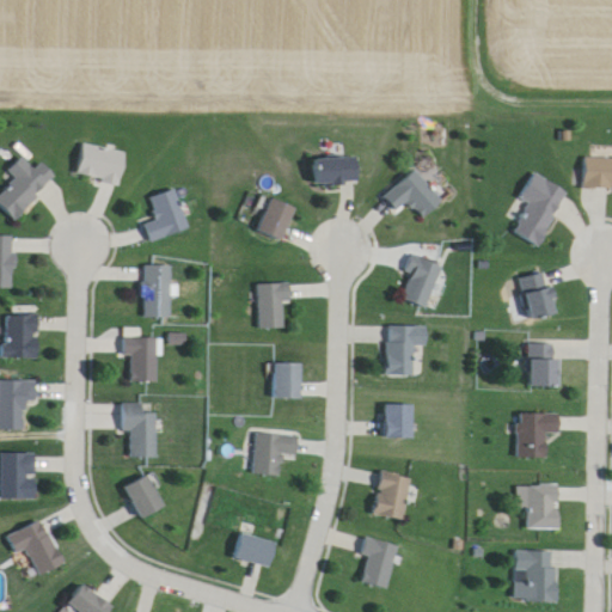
[(121,187),(127,154),(84,146),(78,178),(121,187)]
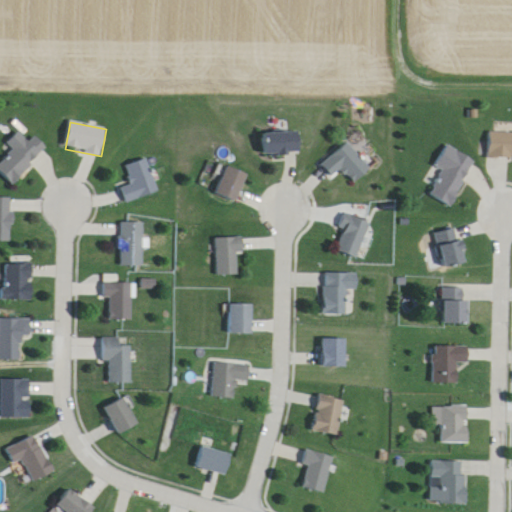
[(0,172),(12,185),(48,150),(36,137),(29,144),(19,134),(2,151),(8,157),(0,165),(0,172)]
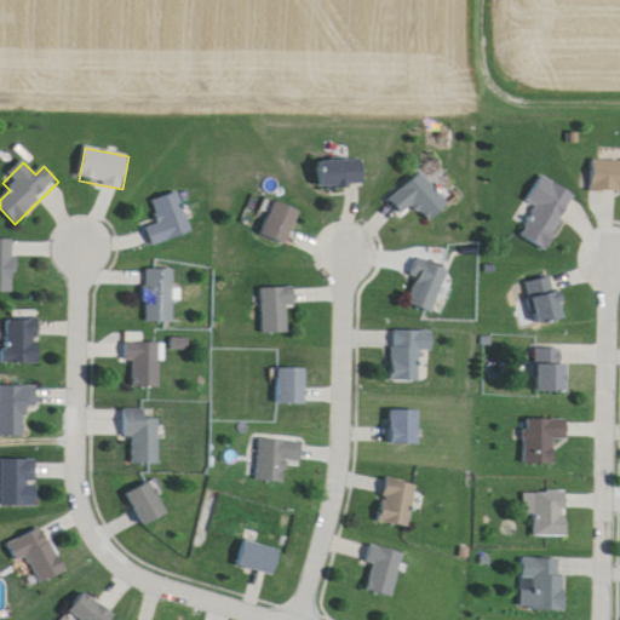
[(363,162),(320,162),(320,188),(363,188),(363,162)]
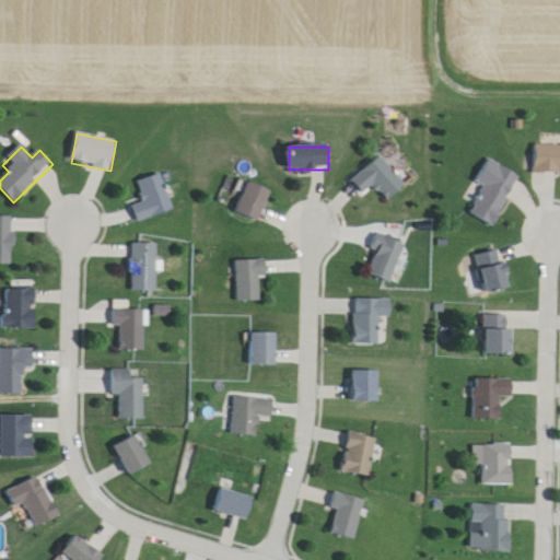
[(363,196),(374,187),(388,202),(406,186),(378,154),(349,179),(363,196)]
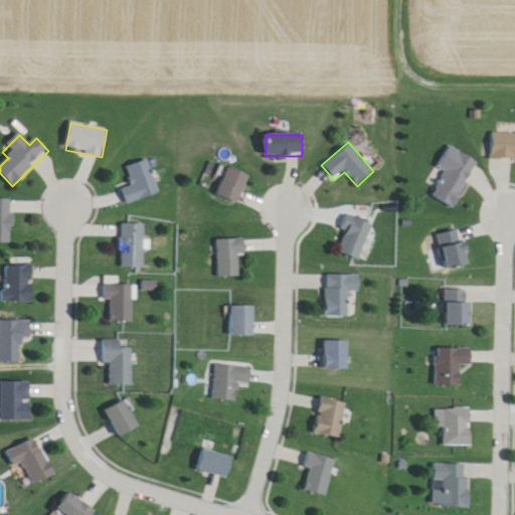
[(455,209),(479,163),(450,148),(439,169),(446,172),(433,198),(455,209)]
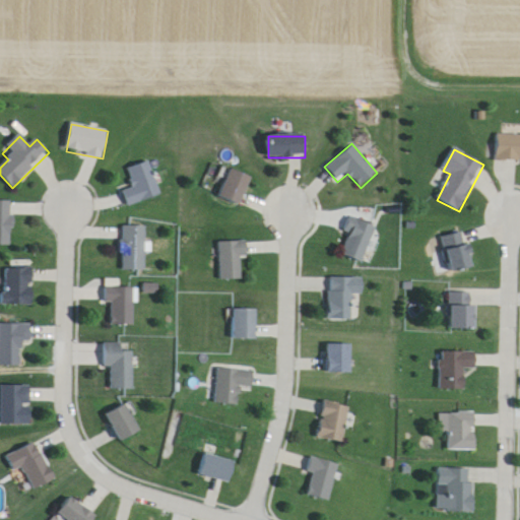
[(127,208),(160,197),(149,163),(128,170),(134,187),(121,191),(127,208)]
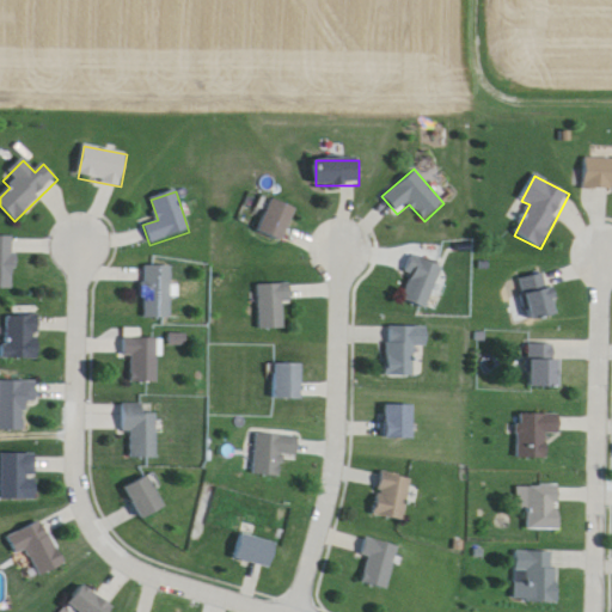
[(297,210),(271,200),(259,232),(285,243),(297,210)]
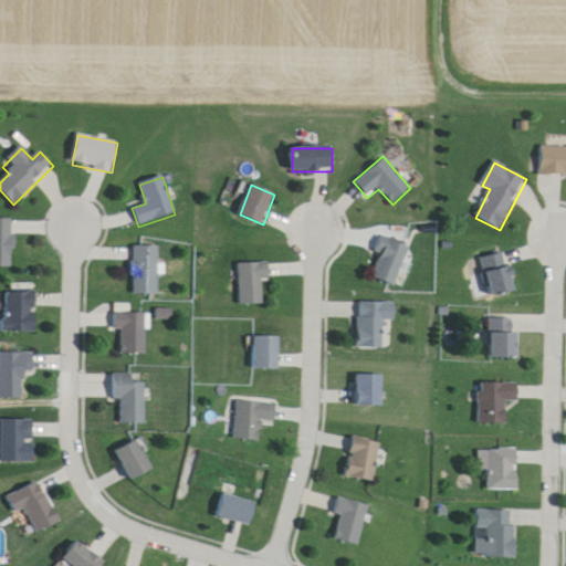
[(0,268),(13,269),(13,220),(0,220),(0,268)]
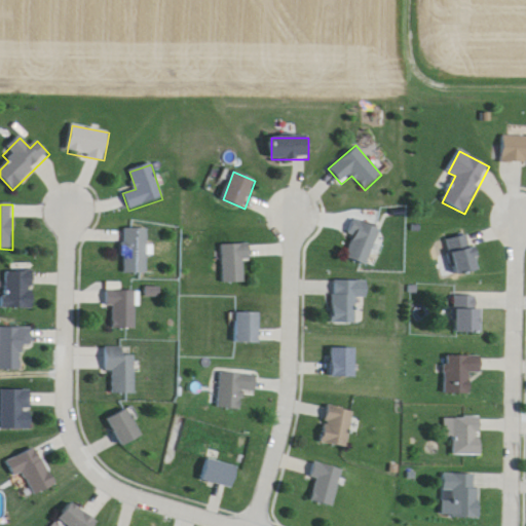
[(369,267),(380,230),(357,223),(345,260),(369,267)]
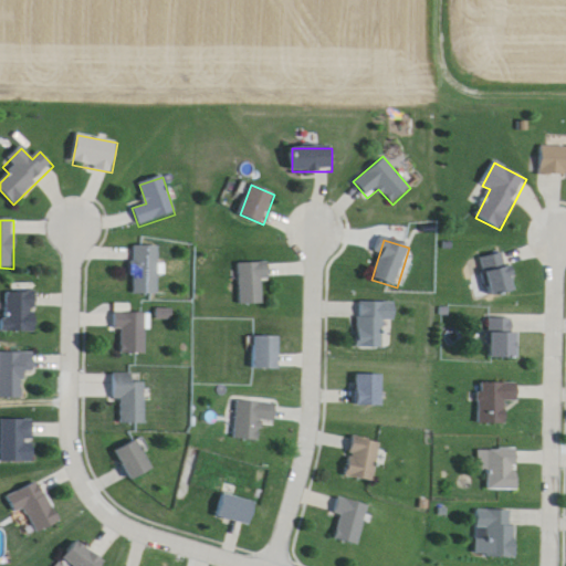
[(158,296),(158,248),(134,248),(134,296),(158,296)]
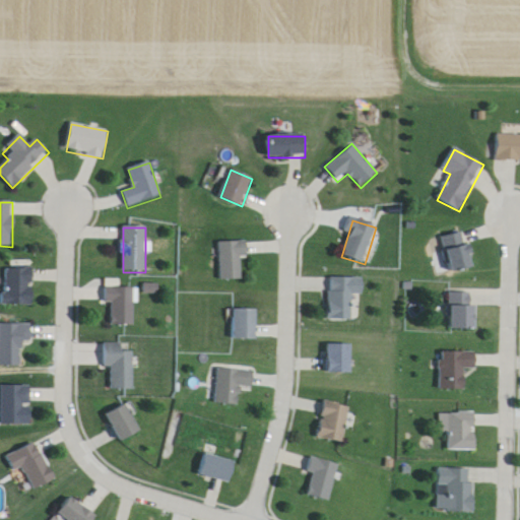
[(474,269),(466,234),(443,238),(450,274),(474,269)]
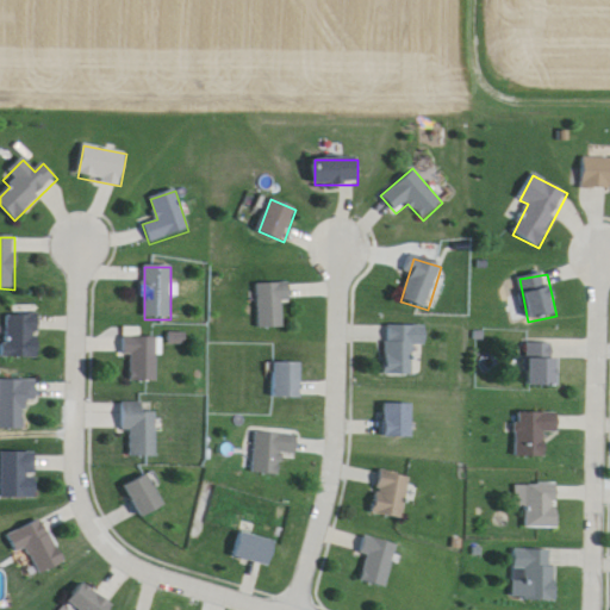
[(259,330),(285,330),(285,304),(291,304),(291,285),(259,285),(259,330)]
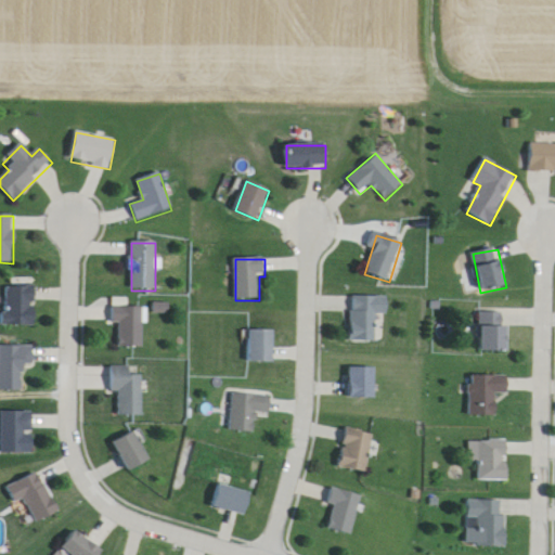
[(37,327),(37,288),(5,288),(5,327),(37,327)]
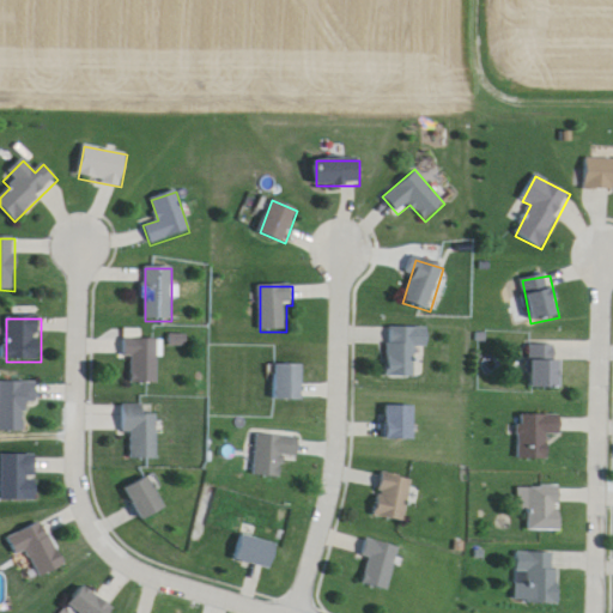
[(429,331),(388,329),(388,377),(419,378),(420,349),(429,349),(429,331)]
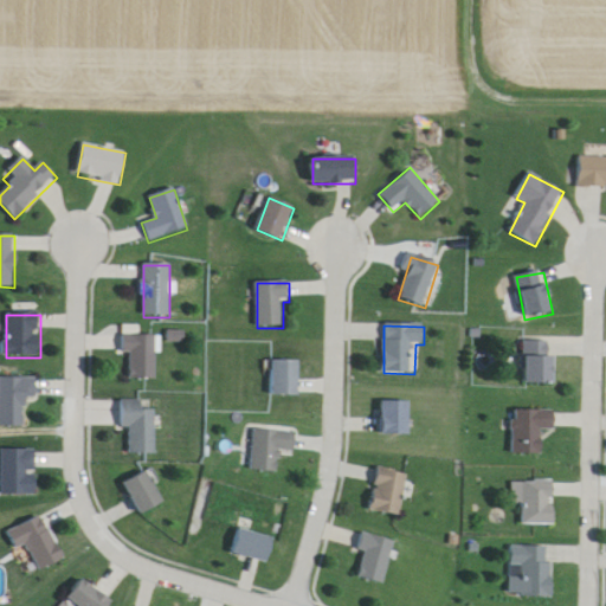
[(123,355),(130,355),(130,381),(158,381),(158,337),(123,337),(123,355)]
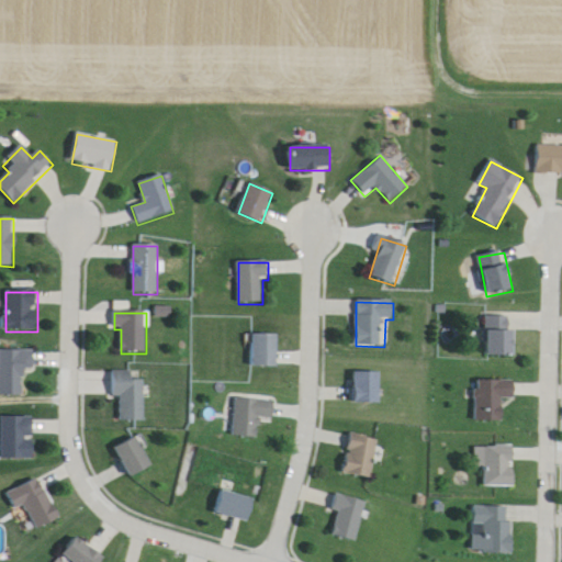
[(516,316),(487,316),(487,357),(516,357),(516,316)]
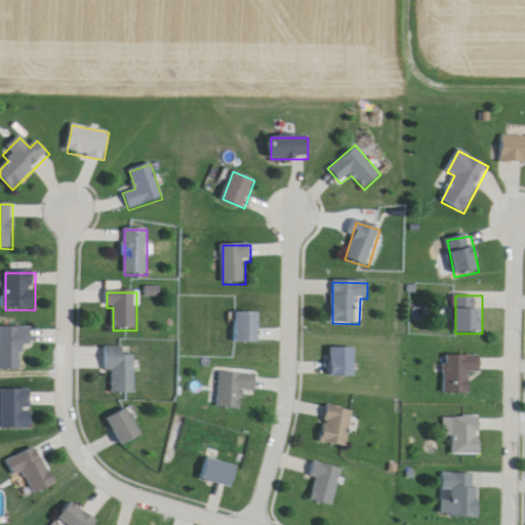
[(259,344),(260,314),(237,314),(237,344),(259,344)]
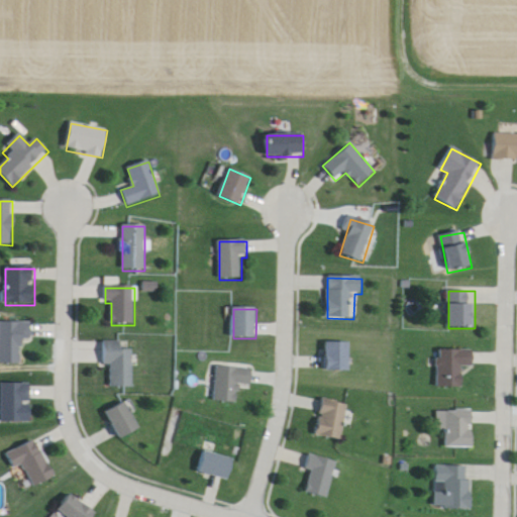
[(33,342),(33,324),(0,323),(0,365),(23,365),(23,342),(33,342)]
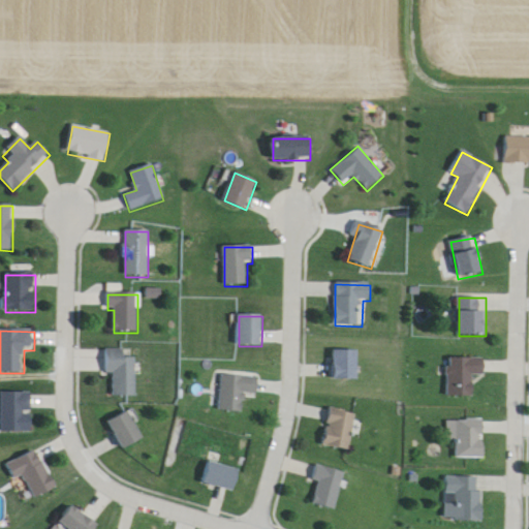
[(114,375),(114,397),(136,397),(136,358),(125,358),(125,351),(107,351),(107,375),(114,375)]
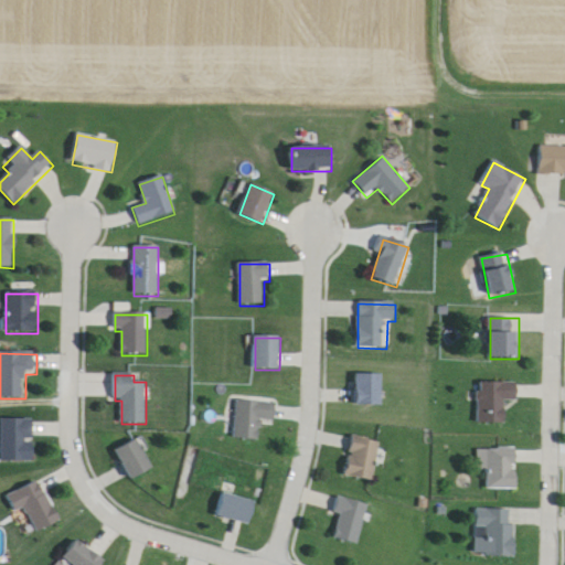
[(356,406),(382,406),(382,375),(356,375),(356,406)]
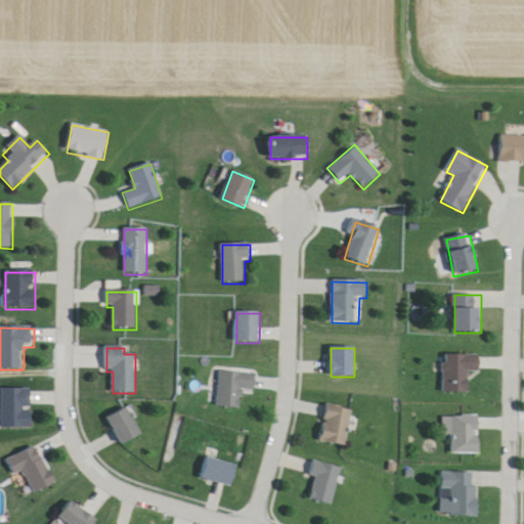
[(481,373),(481,355),(444,355),(444,394),(470,394),(470,373),(481,373)]
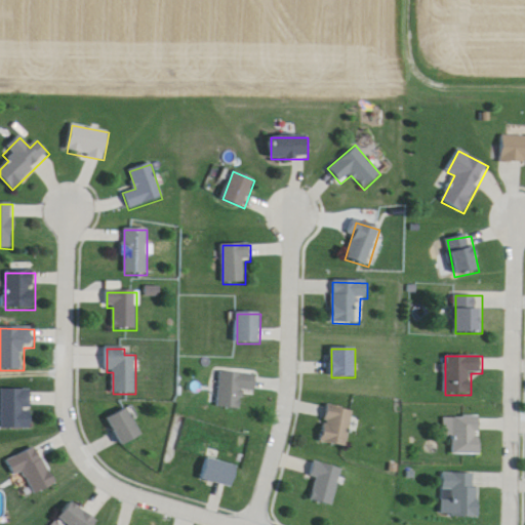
[(216,408),(242,410),(243,394),(255,395),(256,375),(220,372),(216,408)]
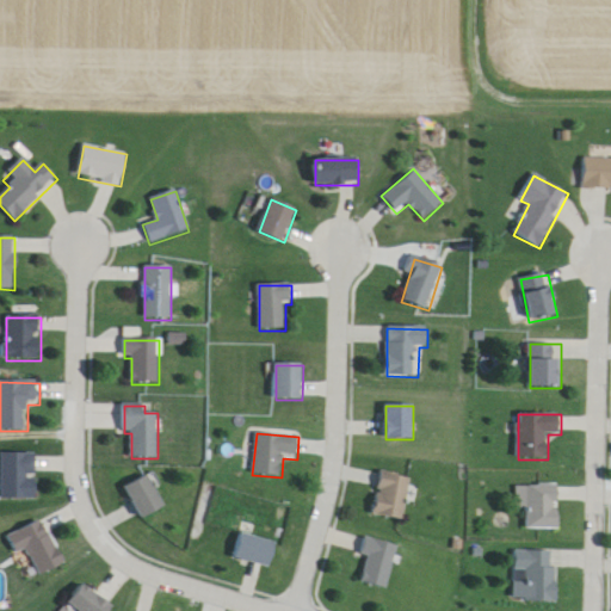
[(37,500),(37,454),(4,454),(4,500),(37,500)]
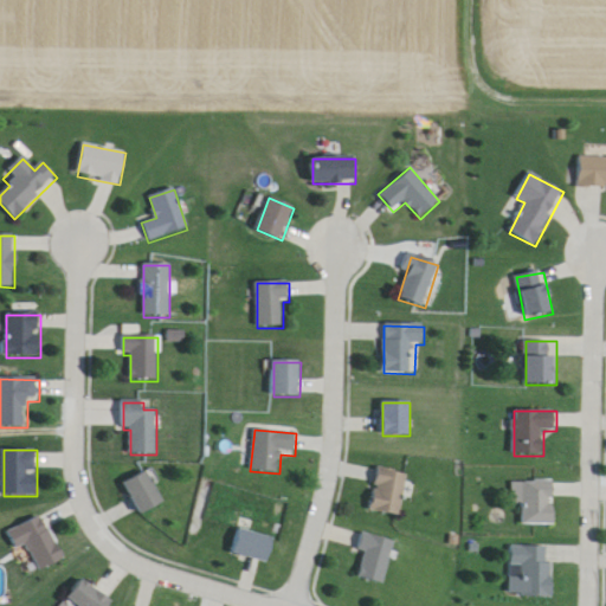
[(403,516),(407,474),(378,470),(372,513),(403,516)]
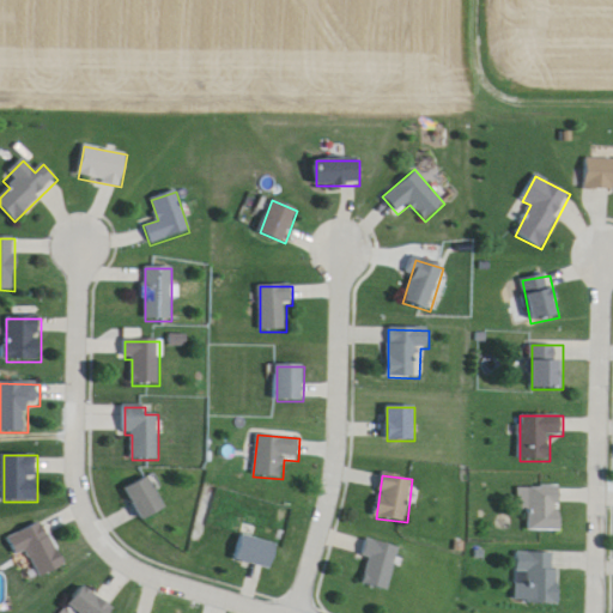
[(127,489),(141,522),(164,511),(150,478),(127,489)]
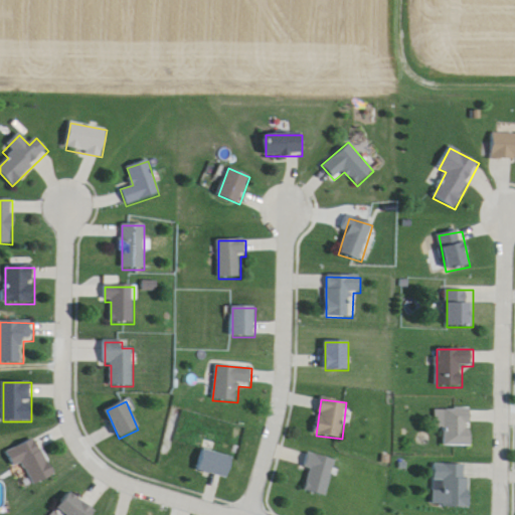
[(472,409),(445,409),(445,447),(472,447),(472,409)]
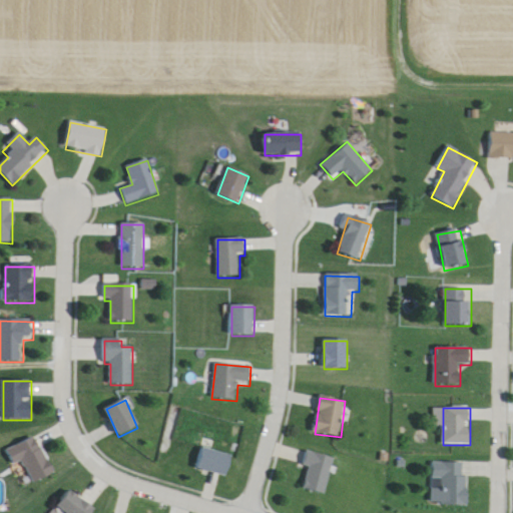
[(37,437),(8,451),(15,466),(24,462),(34,484),(55,475),(37,437)]
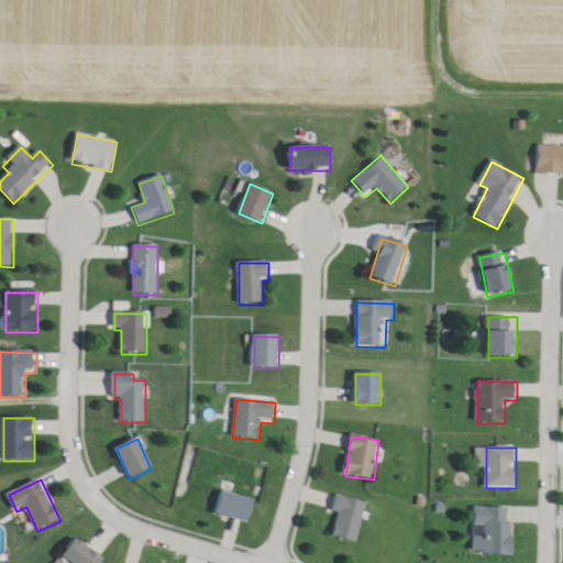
[(254,500),(221,493),(216,516),(249,523),(254,500)]
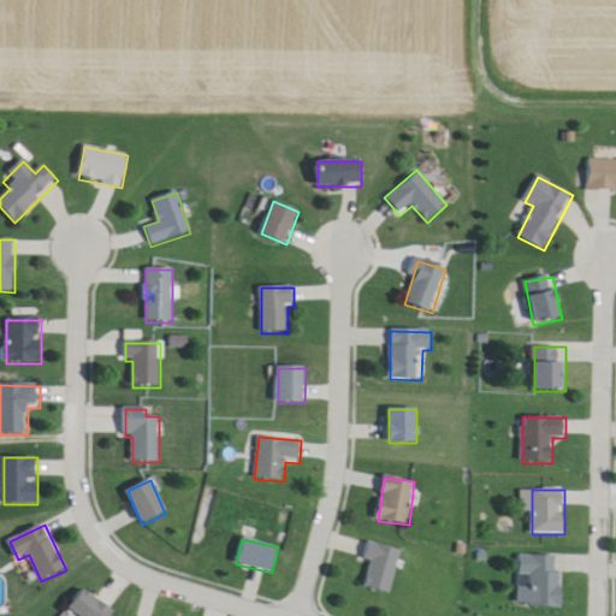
[(401,551),(367,543),(363,561),(371,563),(365,588),(390,594),(401,551)]
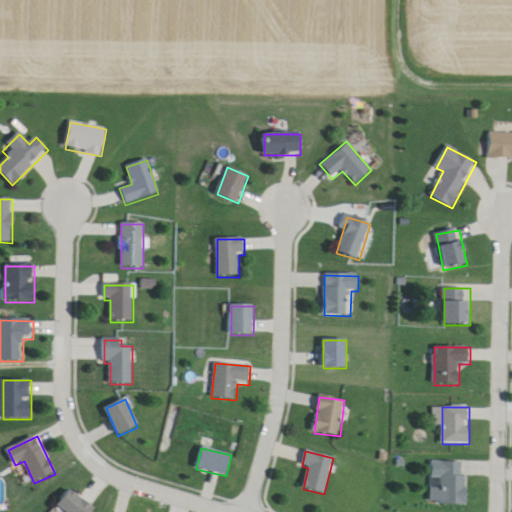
[(467,506),(468,463),(432,462),(431,491),(442,491),(442,506),(467,506)]
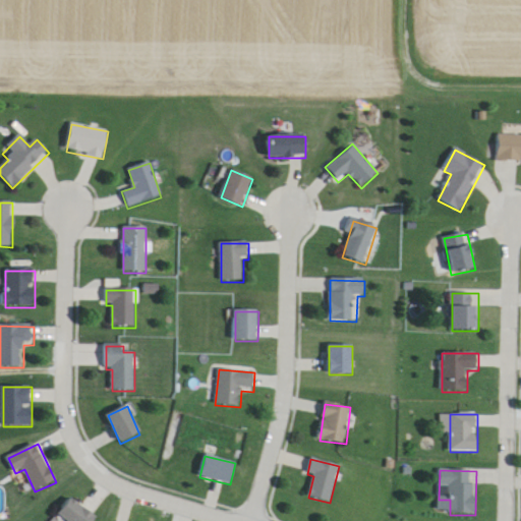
[(95,520),(97,519),(72,497),(58,513),(66,520),(95,520)]
